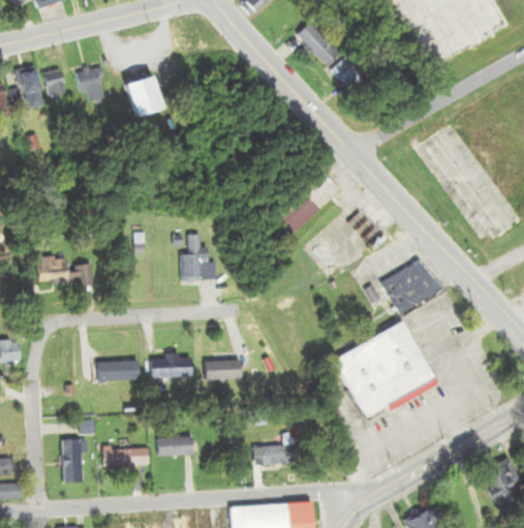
[(245,0),(241,4),(250,14),(266,0),(245,0)]
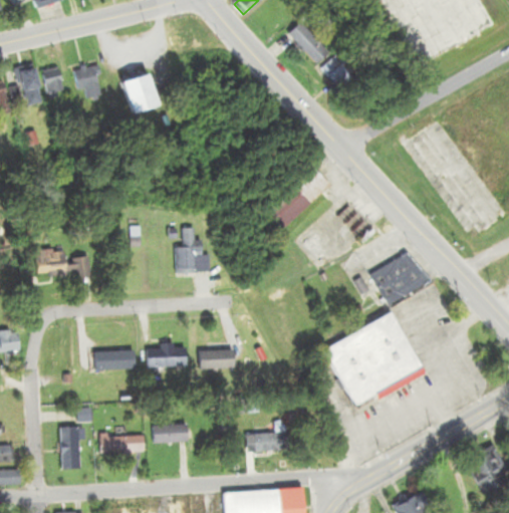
[(420,67),(380,0),(483,0),(496,23),(420,67)]
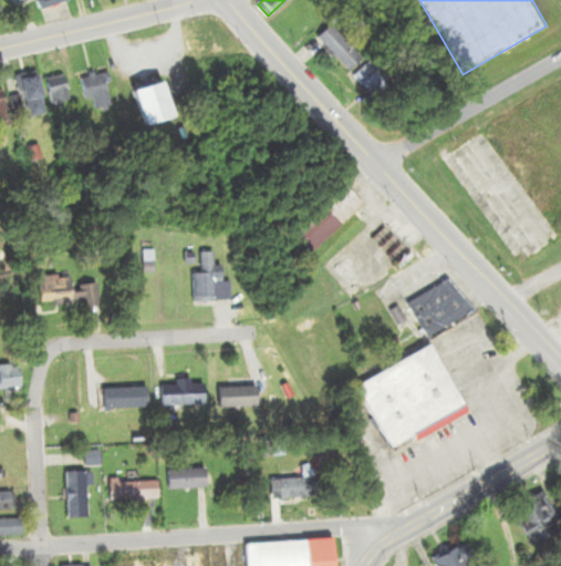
[(361,57),(329,24),(315,38),(349,70),(361,57)]
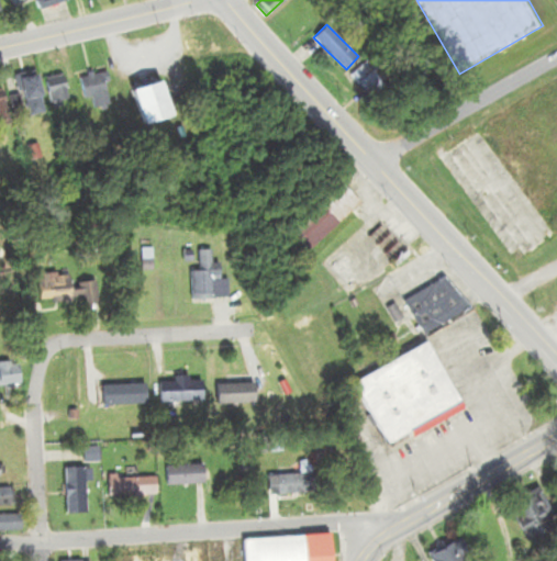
[(352,73),(369,101),(385,92),(367,64),(352,73)]
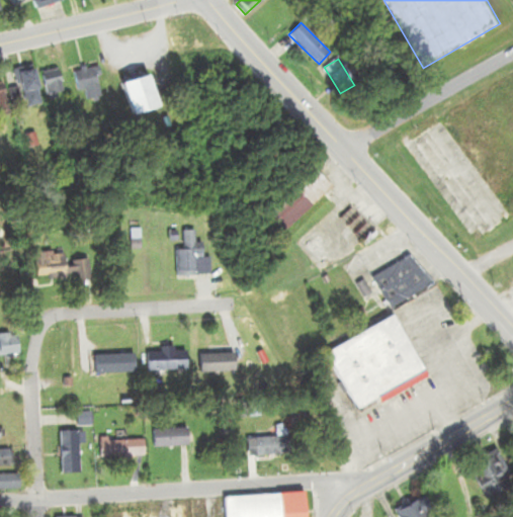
[(90,100),(106,94),(95,65),(74,72),(81,91),(86,90),(90,100)]
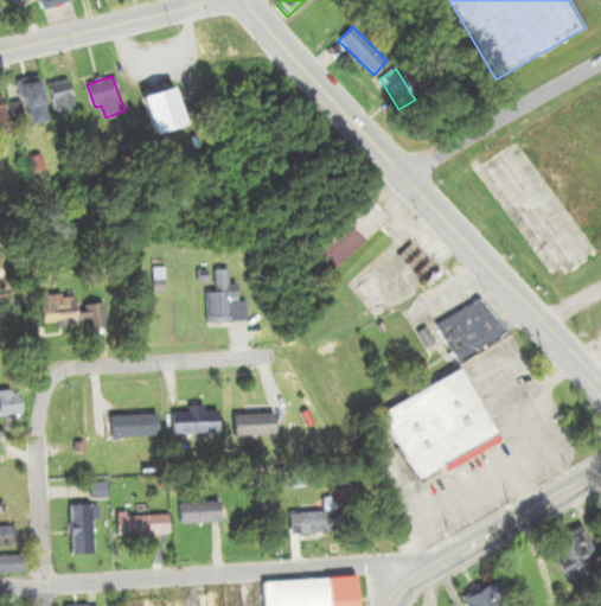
[(32,126),(51,122),(40,78),(21,83),(32,126)]
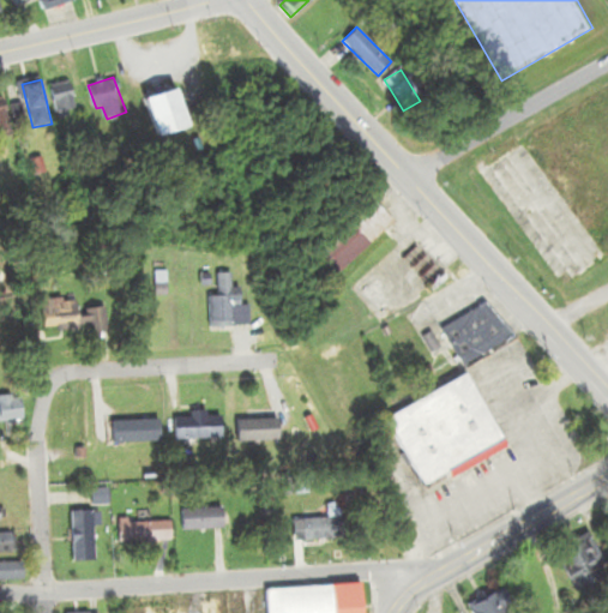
[(53,84),(58,114),(77,110),(72,80),(53,84)]
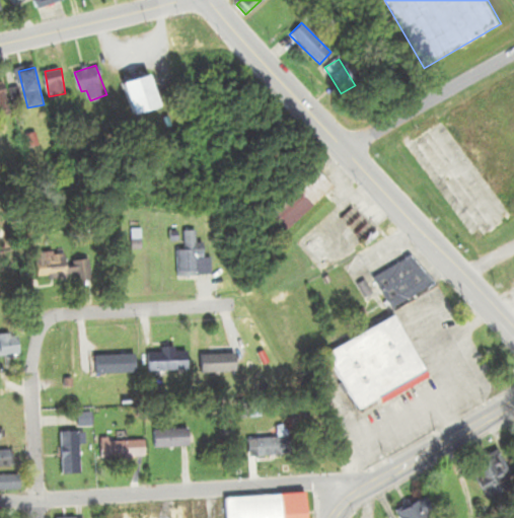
[(479,244),(400,139),(513,72),(513,207),(511,208),(513,211),(513,228),(492,241),(489,236),(479,244)]
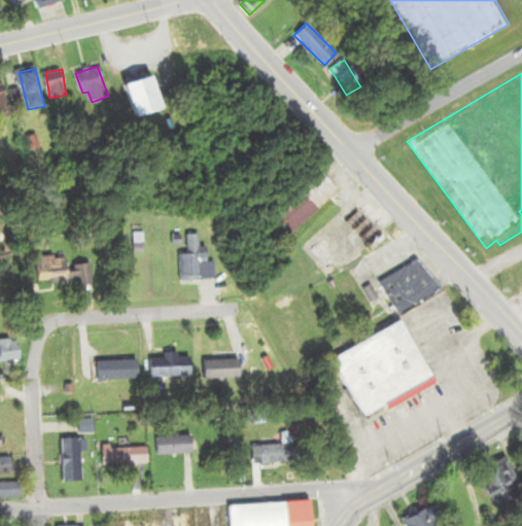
[(137,116),(126,84),(152,76),(163,107),(137,116)]
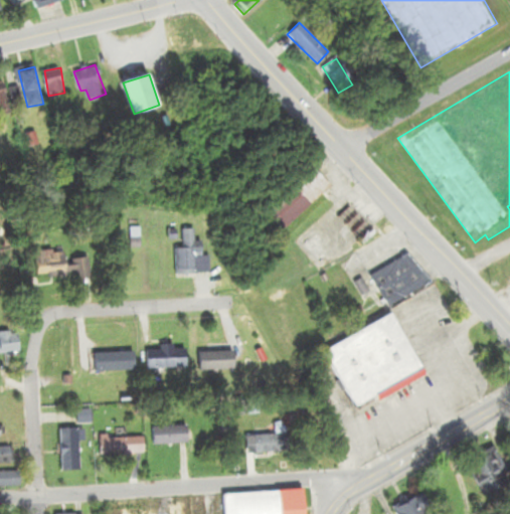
[(0,80),(0,115),(11,113),(5,80),(0,80)]
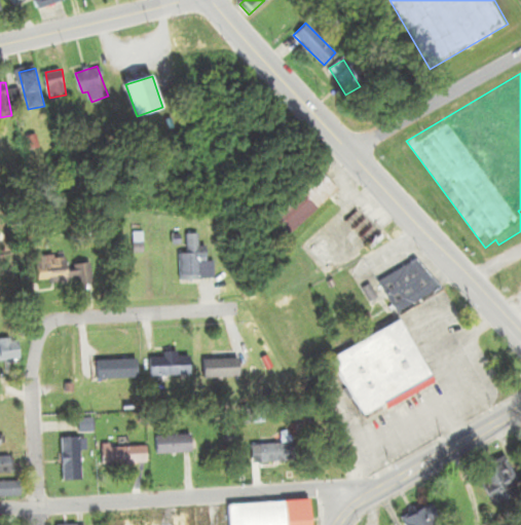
[(289,233),(269,211),(319,166),(338,189),(289,233)]
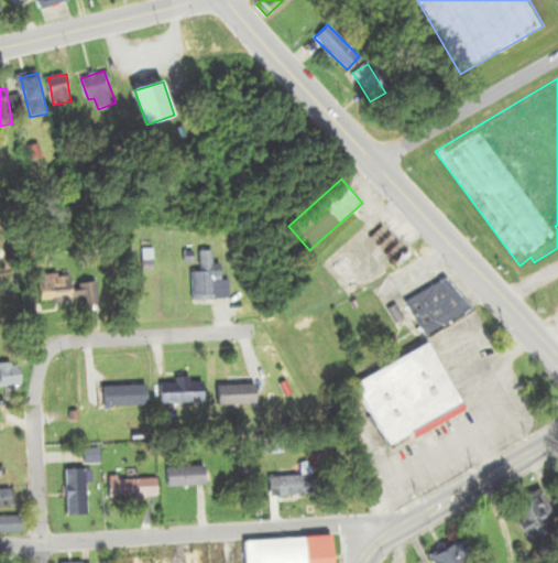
[(400,268),(372,238),(386,226),(413,255),(400,268)]
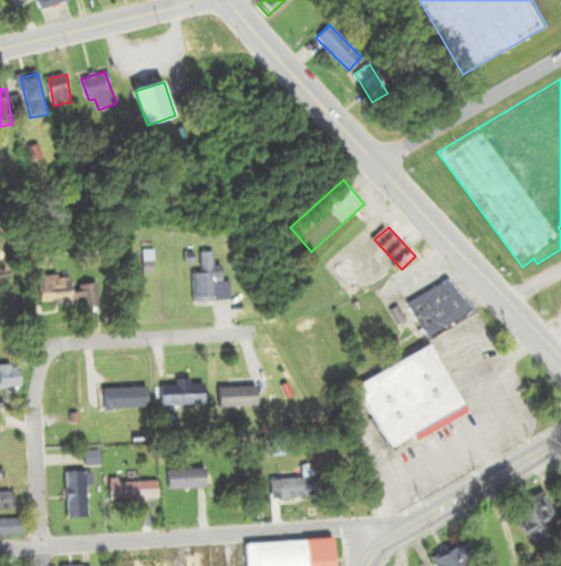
[(215,251),(201,251),(201,273),(193,273),(194,300),(214,300),(214,280),(216,280),(215,251)]
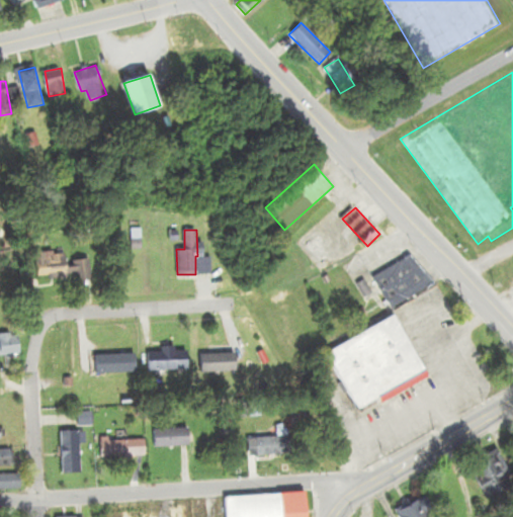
[(35,252),(37,281),(92,277),(90,259),(66,260),(65,250),(35,252)]
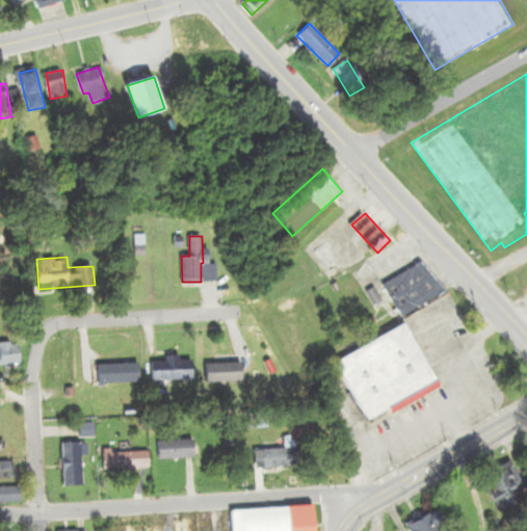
[(404,315),(386,283),(423,262),(448,290),(404,315)]
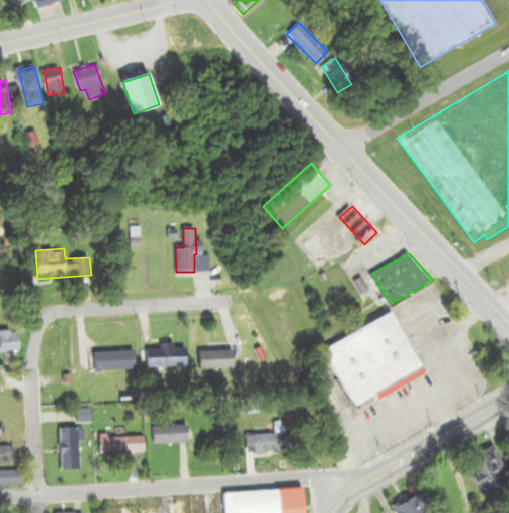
[(356,405),(325,348),(391,312),(422,367),(356,405)]
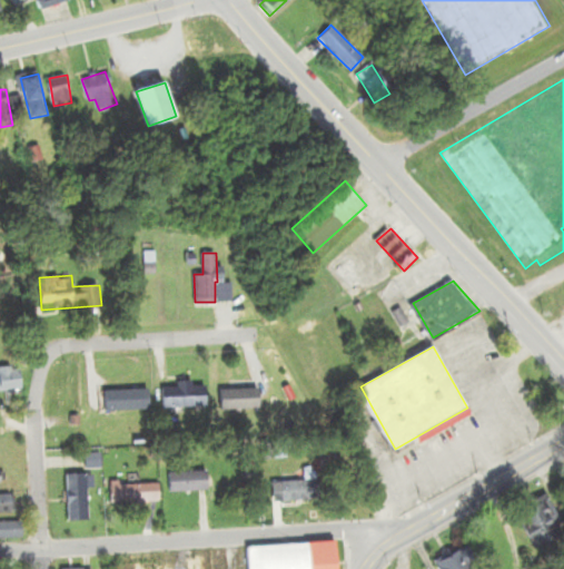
[(0,390),(21,390),(21,366),(0,366),(0,390)]
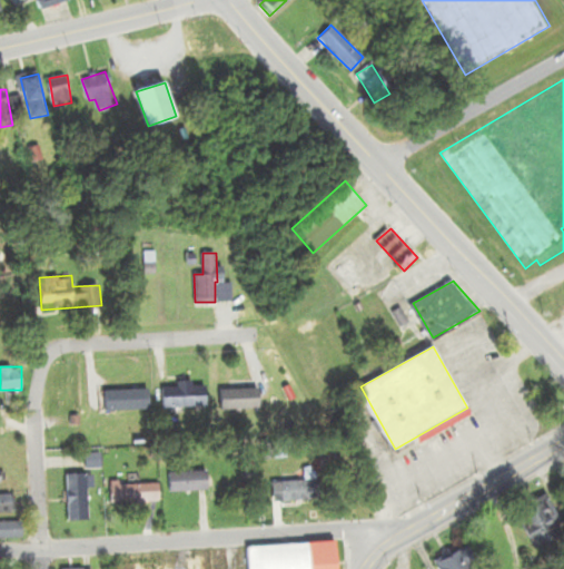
[(177,381),(177,386),(161,388),(162,408),(206,405),(205,385),(191,386),(191,381),(177,381)]
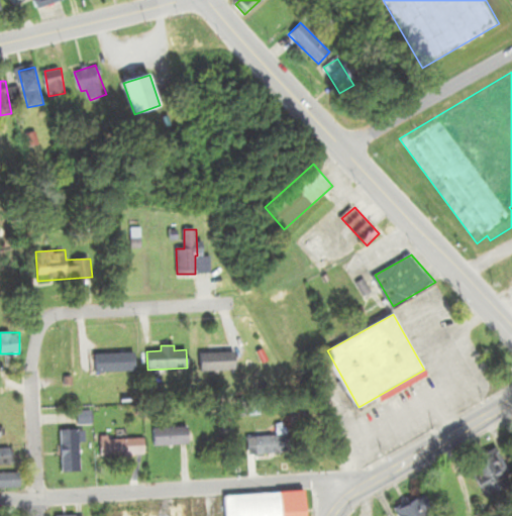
[(233,371),(233,352),(199,352),(199,371),(233,371)]
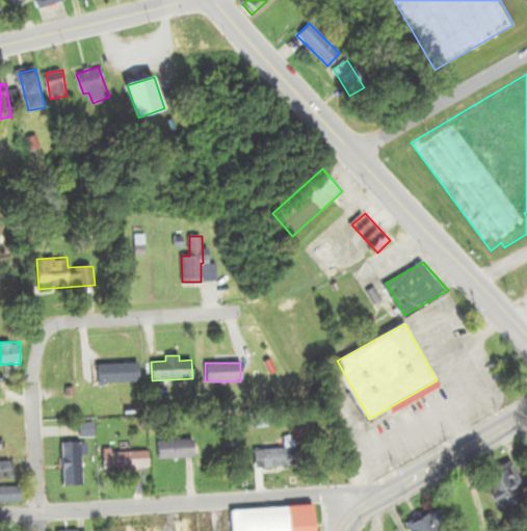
[(193,457),(192,440),(157,440),(158,458),(193,457)]
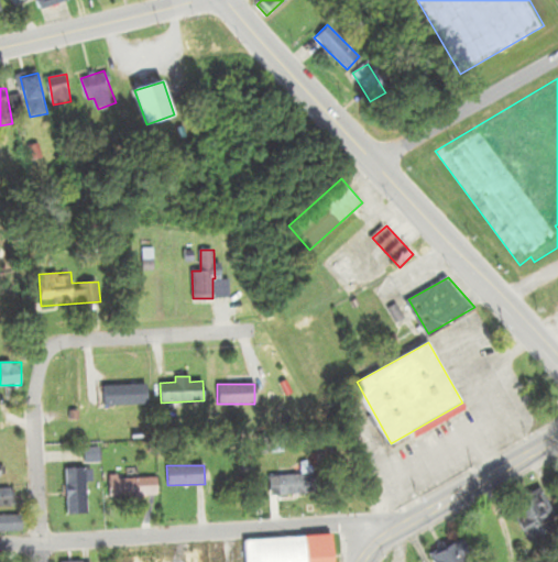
[(66,469),(66,514),(87,514),(87,469),(66,469)]
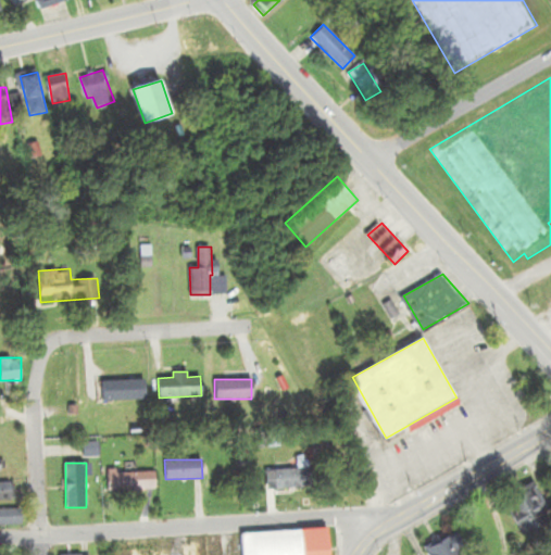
[(307,488),(307,469),(265,469),(265,488),(307,488)]
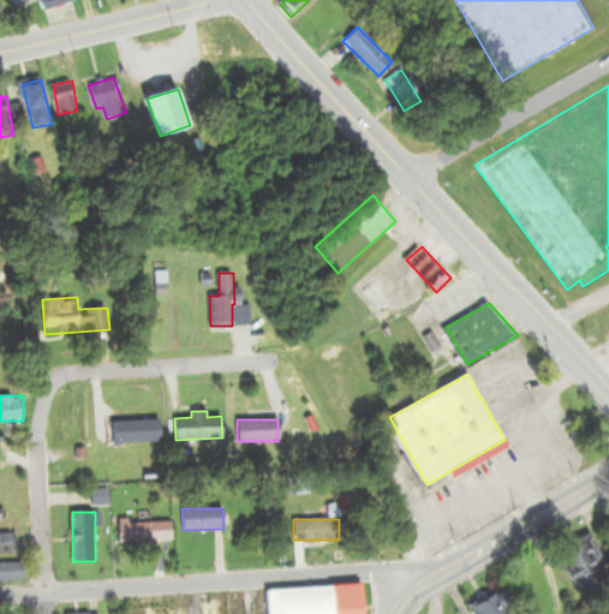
[(119,544),(172,544),(172,520),(119,520),(119,544)]
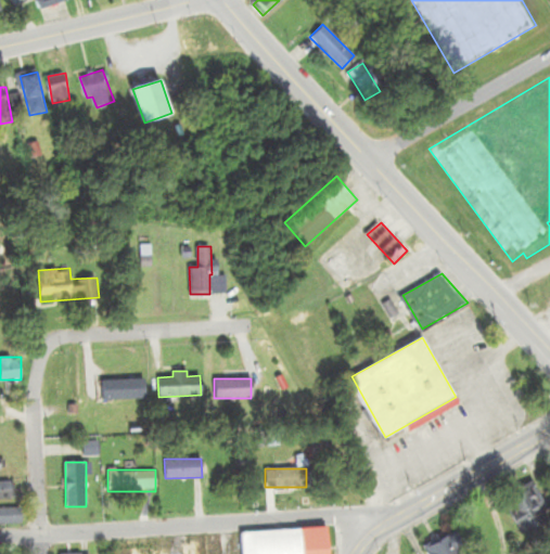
[(0,498),(15,498),(15,481),(0,480),(0,498)]
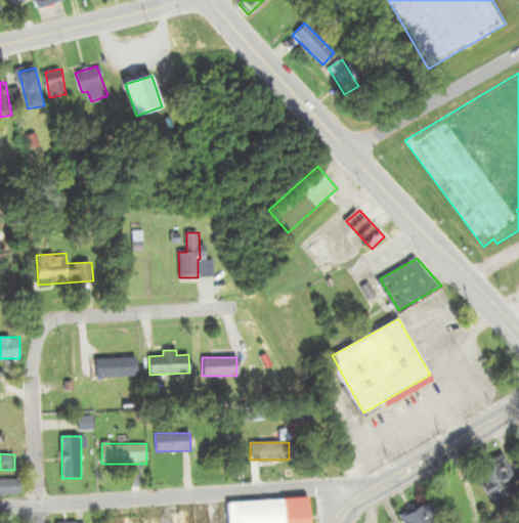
[(472,468),(489,506),(518,493),(518,488),(503,453),(472,468)]
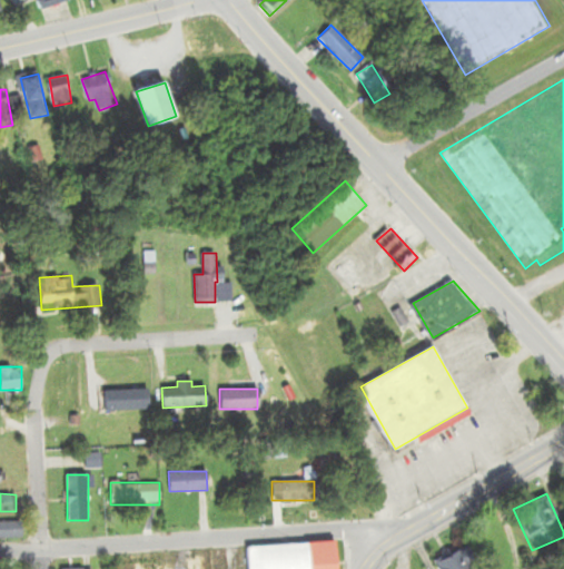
[(0,521),(0,537),(22,538),(22,521),(0,521)]
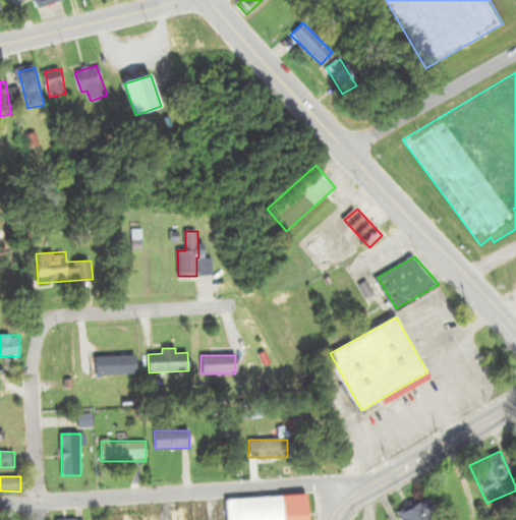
[(229,519),(229,501),(305,495),(306,519),(229,519)]
